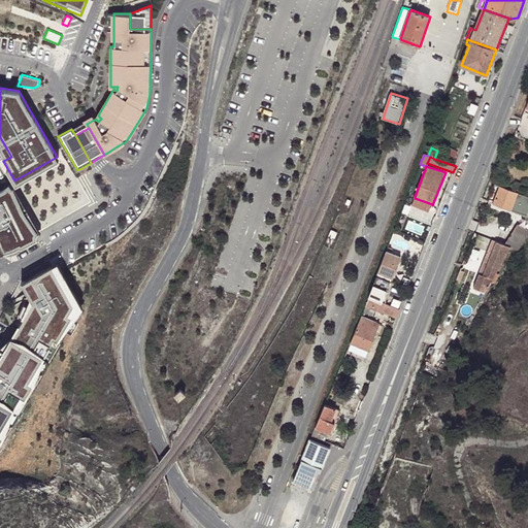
[(527,218),(527,196),(500,186),(494,202),(527,216),(527,218)]
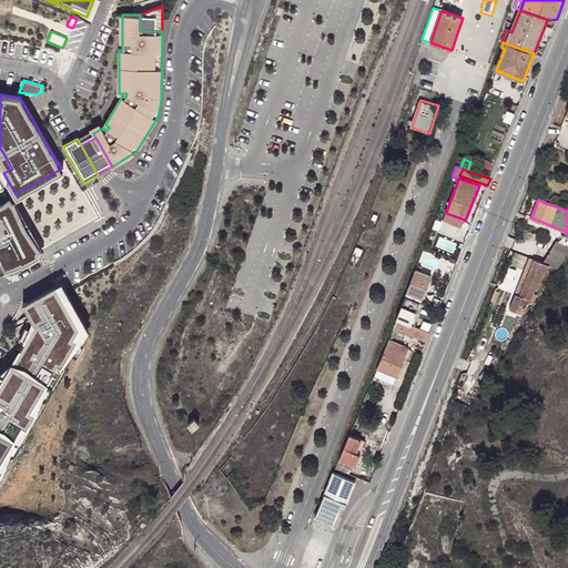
[(0,256),(7,270),(38,254),(12,203),(0,209),(0,256)]
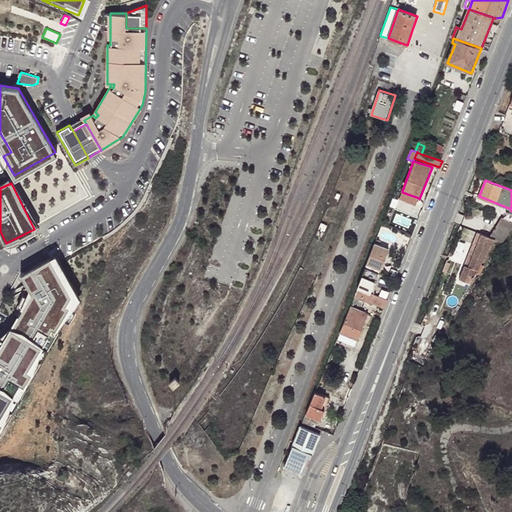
[(419,198),(402,192),(399,200),(415,206),(419,198)]
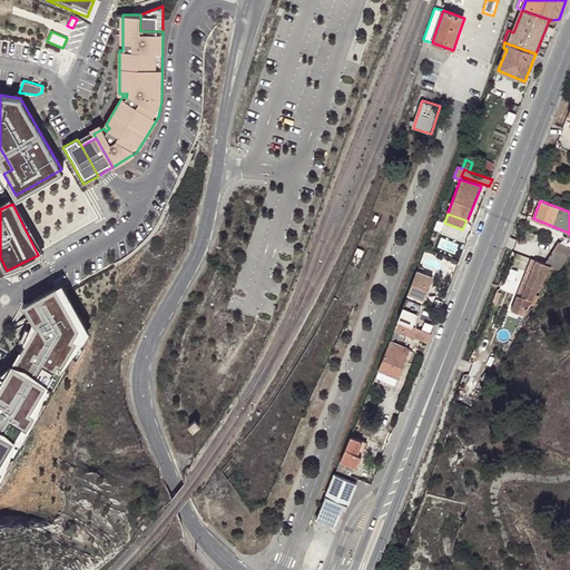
[(546,264),(560,243),(557,241),(546,258),(542,263),(546,264)]
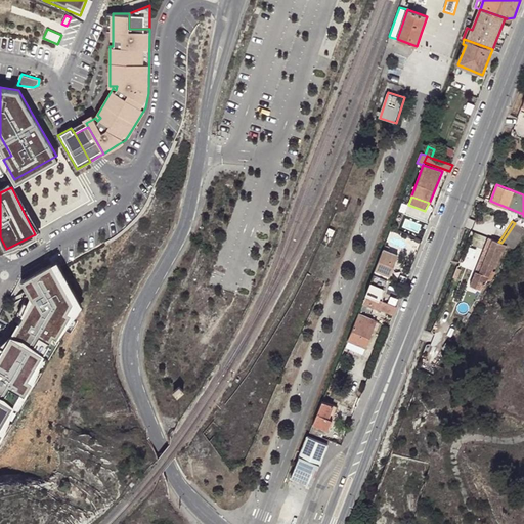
[(511,248),(522,227),(515,223),(501,243),(506,245),(511,248)]
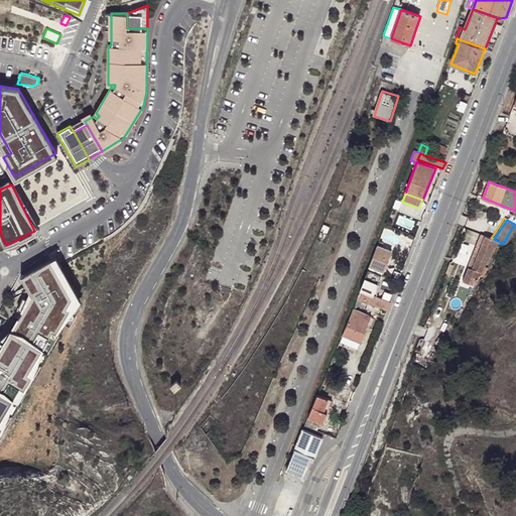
[(515,230),(515,225),(514,224),(503,244),(506,245),(507,246),(515,230)]
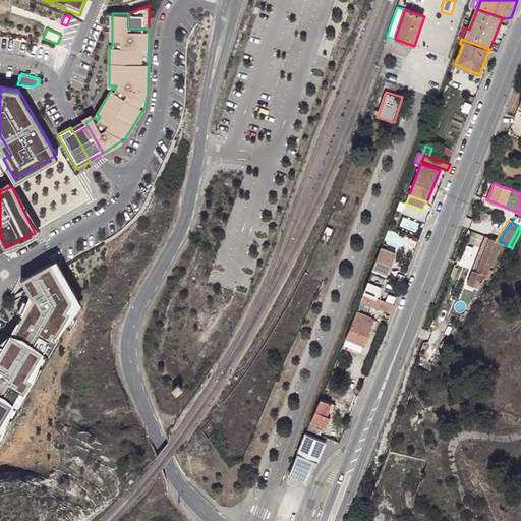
[(468,284),(471,285),(489,238),(486,237),(479,254),(468,284)]
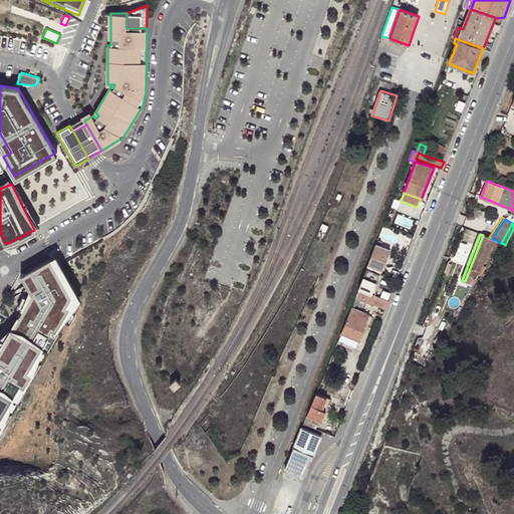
[(492,248),(498,246),(501,243),(496,240),(492,238),(489,237),(483,235),(465,281),(473,284),(480,271),(492,248)]
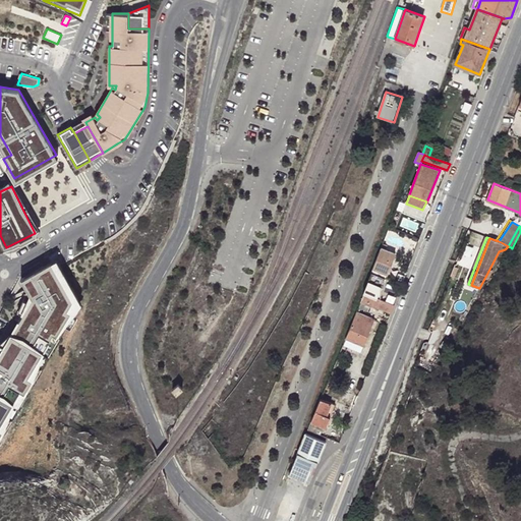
[(381,248),(372,269),(380,271),(388,274),(395,253),(385,249),(381,248)]
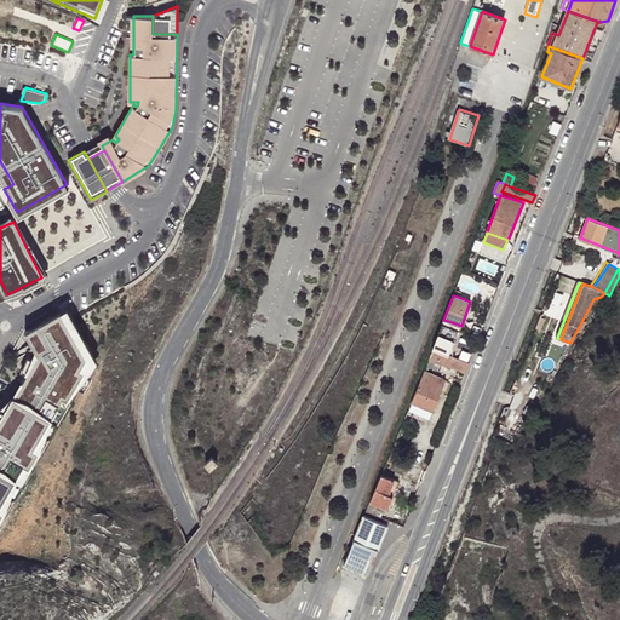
[(68,320),(33,338),(41,352),(0,422),(0,495),(86,351),(68,320)]
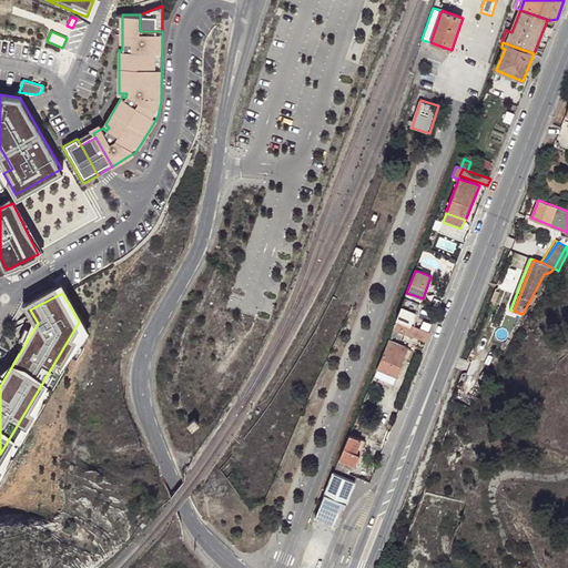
[(406,293),(401,307),(408,310),(414,295),(406,293)]
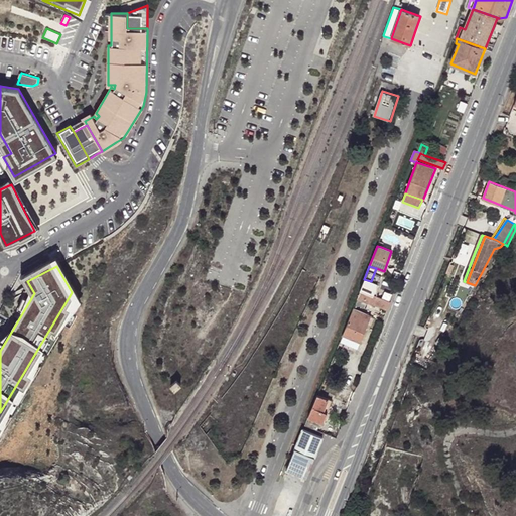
[(360,289),(361,290),(375,295),(379,285),(371,281),(364,279),(360,289)]
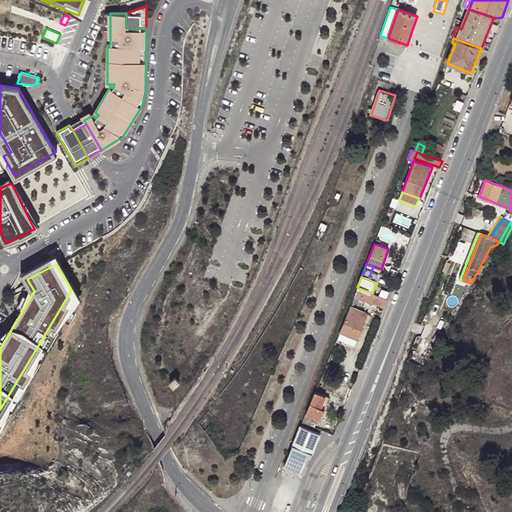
[(355,297),(384,308),(388,299),(372,293),(358,288),(355,297)]
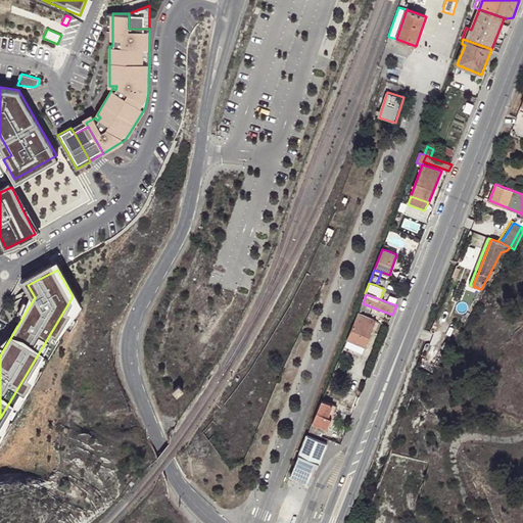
[(359,314),(348,338),(367,345),(376,321),(359,314)]
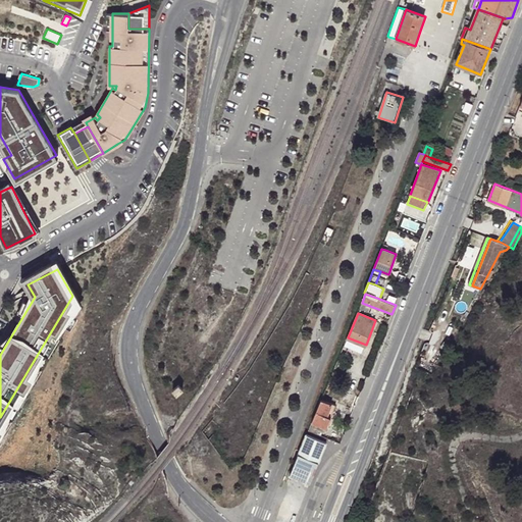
[(366,345),(348,337),(345,346),(362,353),(366,345)]
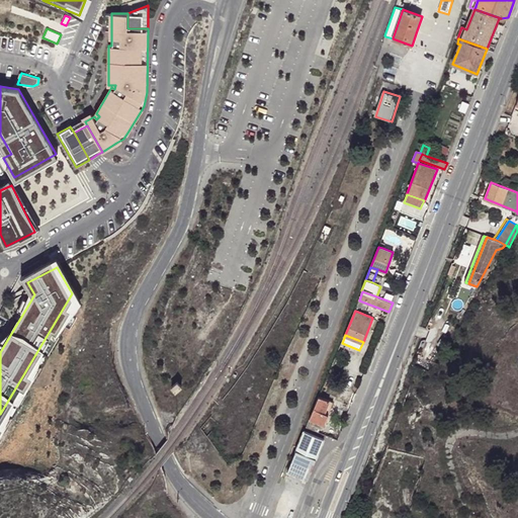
[(178,380),(172,386),(176,392),(183,385),(178,380)]
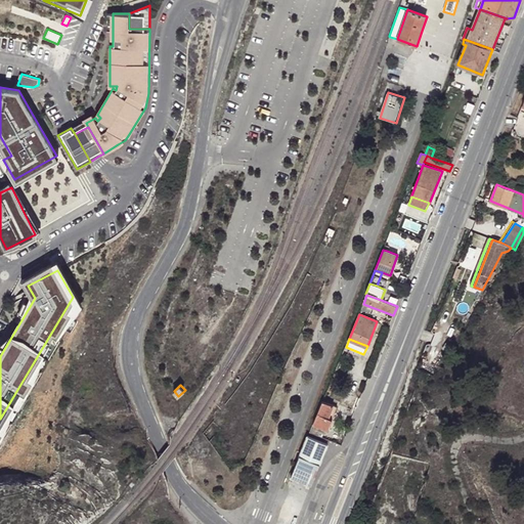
[(321,401),(308,434),(321,439),(325,430),(328,431),(332,420),(330,419),(331,415),(334,417),(337,407),(321,401)]
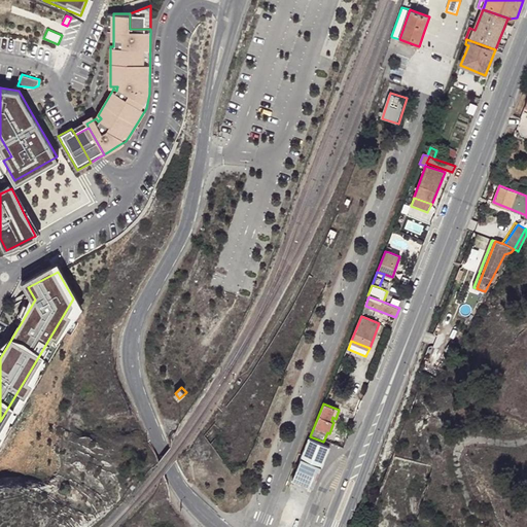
[(223,429),(214,422),(204,435),(207,440),(211,444),(223,429)]
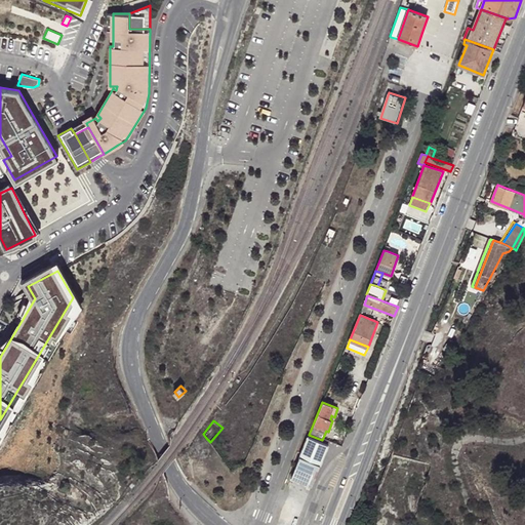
[(328,445),(309,437),(292,478),(308,484),(315,468),(319,470),(328,445)]
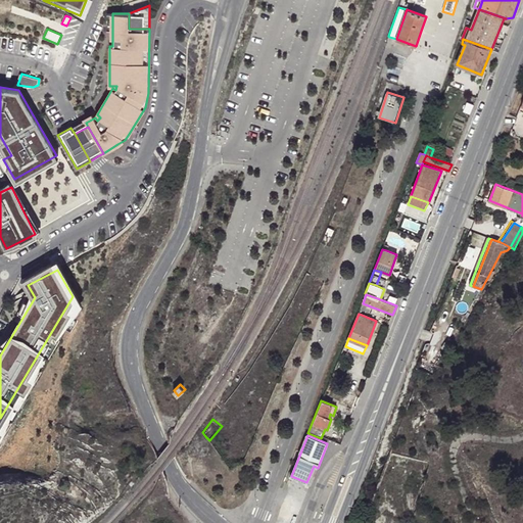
[(311,484),(318,468),(314,466),(306,482),(311,484)]
